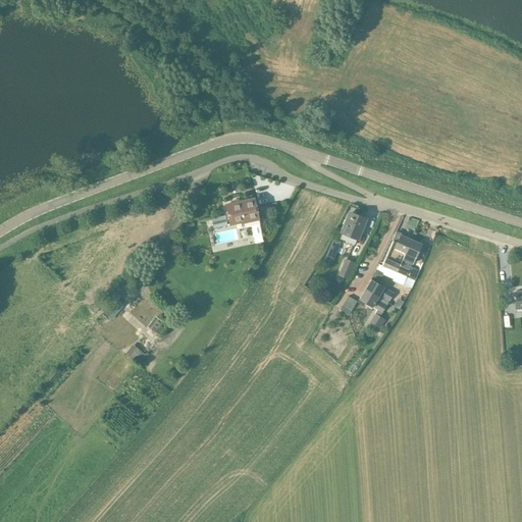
[(260,223),(258,218),(254,199),(225,205),(229,224),(243,221),(245,227),(260,223)]
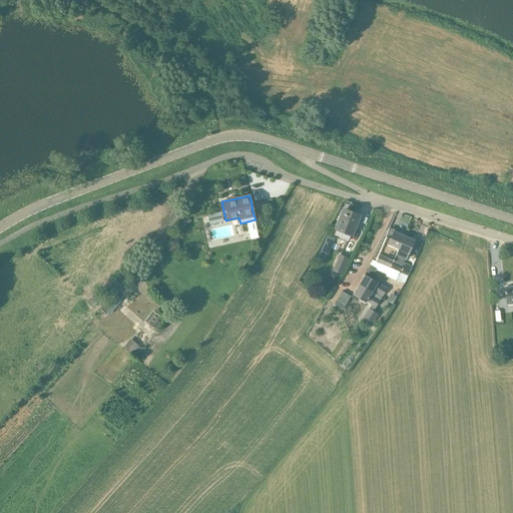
[(335,228),(336,228),(333,235),(335,236),(336,235),(341,237),(340,239),(348,242),(351,234),(352,234),(359,215),(343,208),(335,228)]
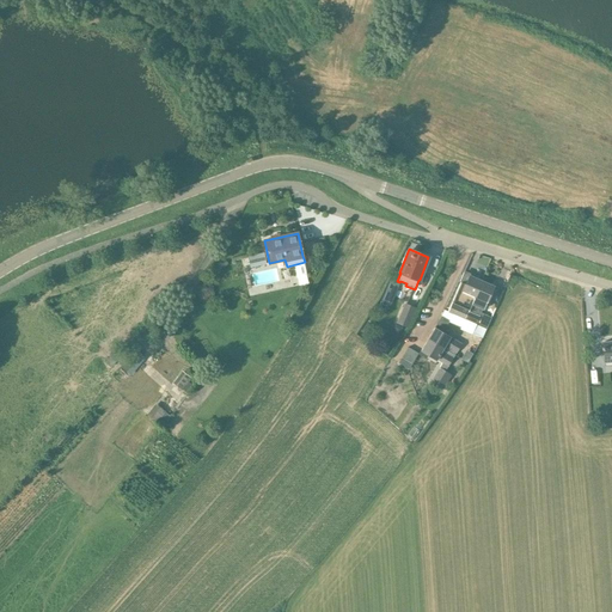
[(251,267),(265,264),(263,254),(249,257),(251,267)]
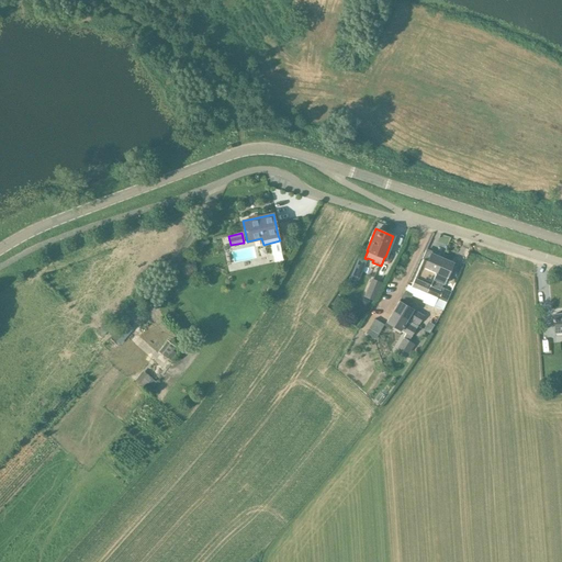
[(428,293),(442,258),(426,251),(423,259),(423,260),(412,285),(428,293)]
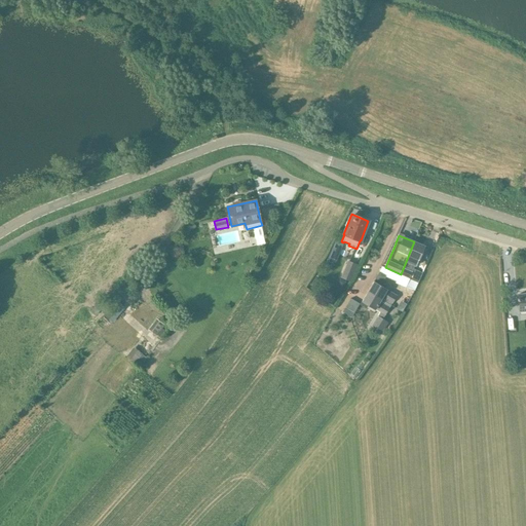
[(413,269),(423,246),(414,241),(401,274),(409,278),(413,269)]
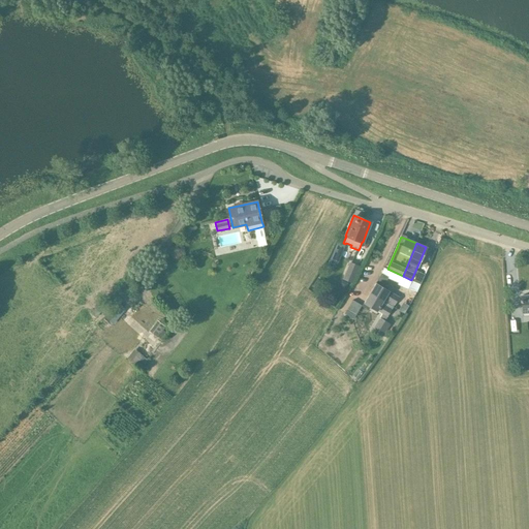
[(360,266),(349,261),(342,279),(353,283),(360,266)]
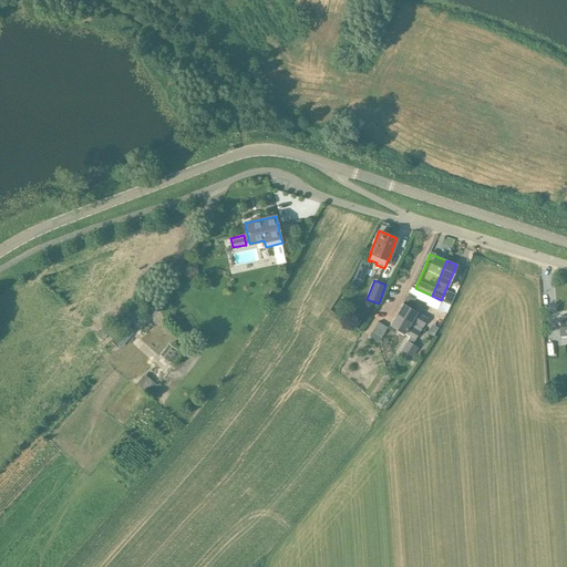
[(409,294),(416,298),(428,302),(426,305),(428,306),(436,310),(441,300),(432,296),(415,288),(412,287),(409,294)]
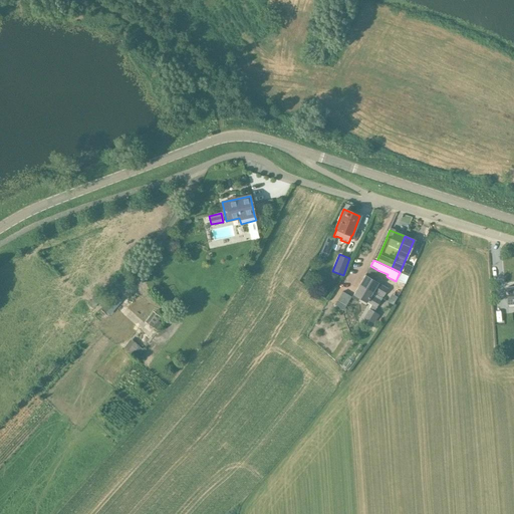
[(404,263),(400,272),(409,276),(413,267),(404,263)]
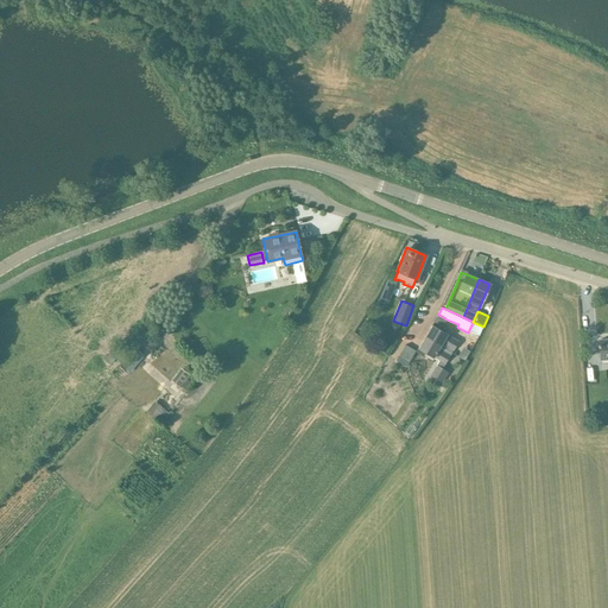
[(438,315),(434,322),(442,327),(447,320),(438,315)]
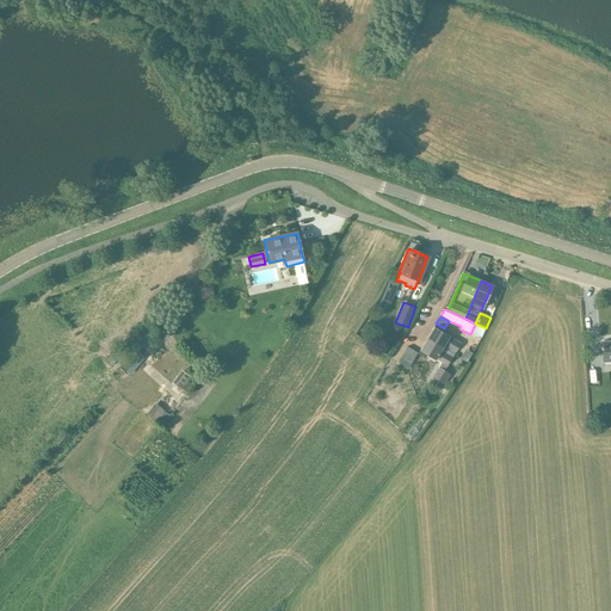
[(475,323),(470,334),(477,337),(482,326),(475,323)]
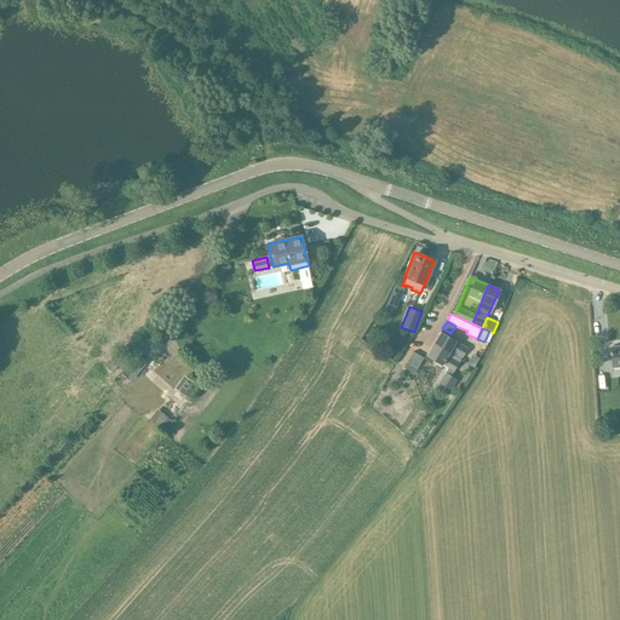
[(440,332),(434,344),(461,360),(468,348),(455,342),(440,332)]
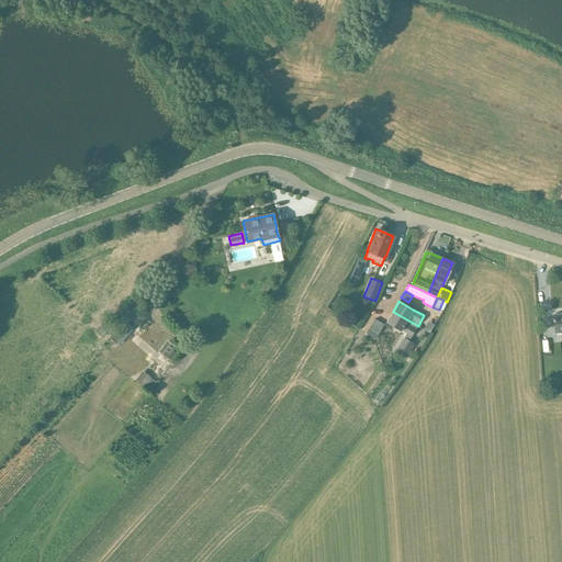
[(386,322),(401,330),(406,334),(394,351),(405,359),(414,344),(409,341),(418,326),(393,312),(386,322)]
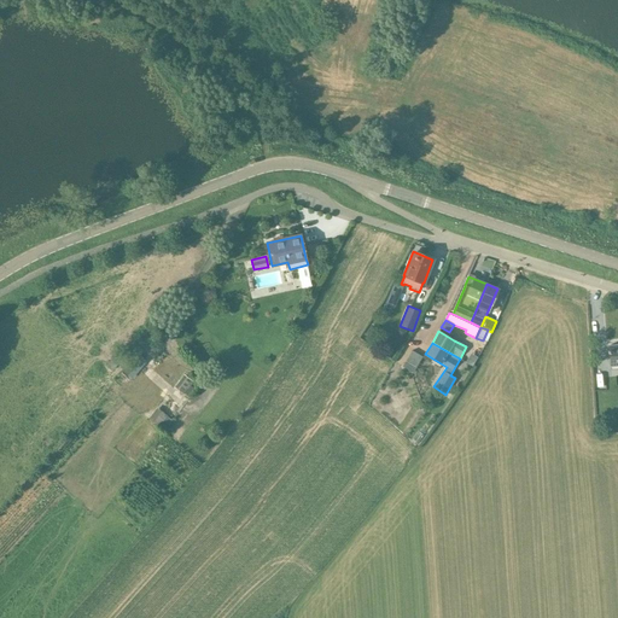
[(417,367),(423,356),(412,350),(406,361),(417,367)]
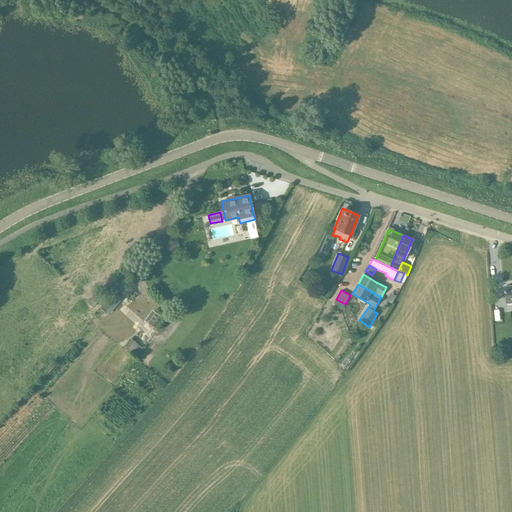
[(152,310),(145,321),(153,327),(160,316),(152,310)]
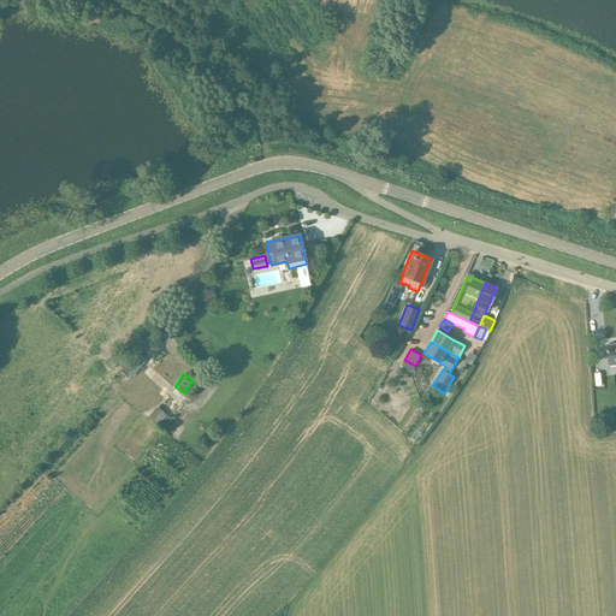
[(153,421),(159,425),(166,414),(160,409),(153,421)]
